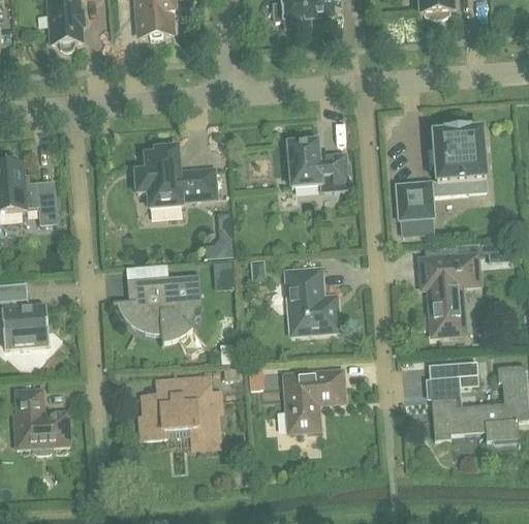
[(51,43),(59,42),(60,48),(63,51),(67,51),(71,50),(74,45),(74,41),(83,40),(82,26),(84,26),(83,9),(81,9),(80,0),(47,0),(51,43)]
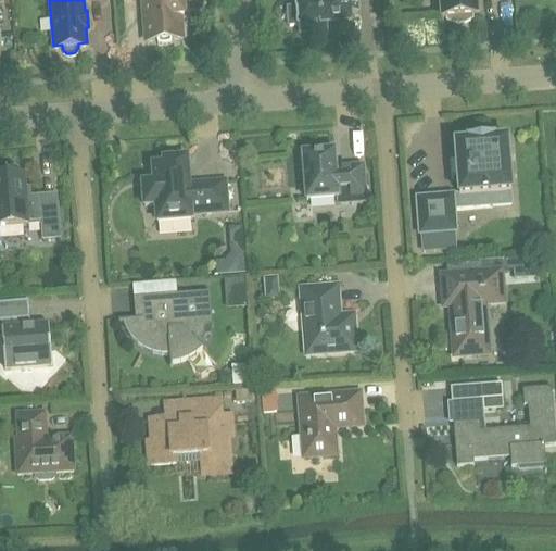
[(143,0),(147,38),(158,38),(158,41),(162,41),(166,41),(171,40),(171,37),(181,36),(180,13),(184,13),(185,8),(184,4),(182,0),(143,0)]
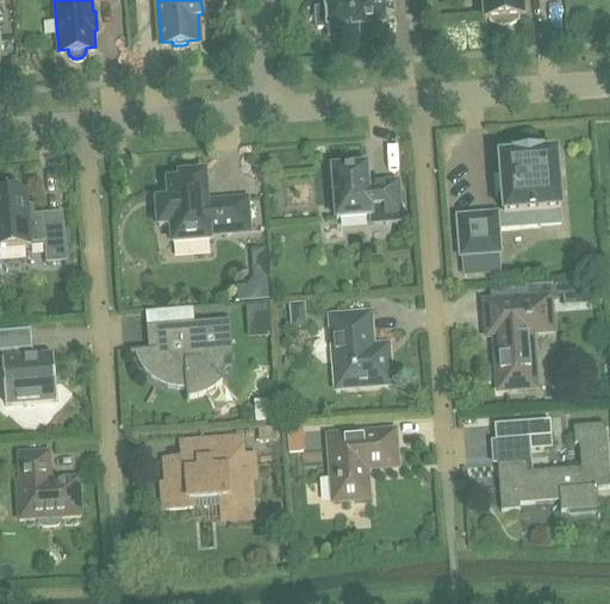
[(325,0),(328,33),(359,31),(359,24),(385,22),(384,12),(392,11),(391,0),(325,0)]
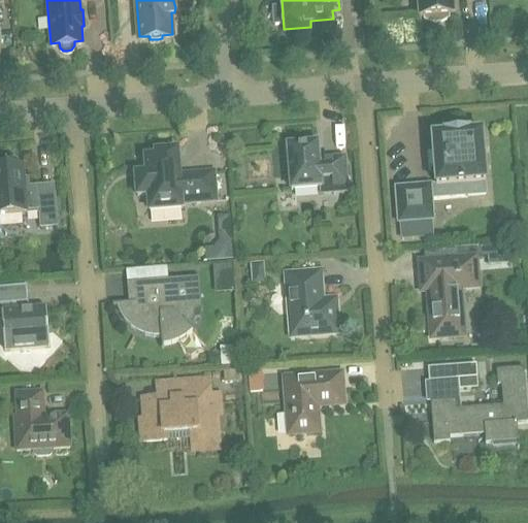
[(453,11),(452,0),(418,0),(419,13),(424,13),(424,17),(432,20),(440,19),(449,14),(449,11),(453,11)]
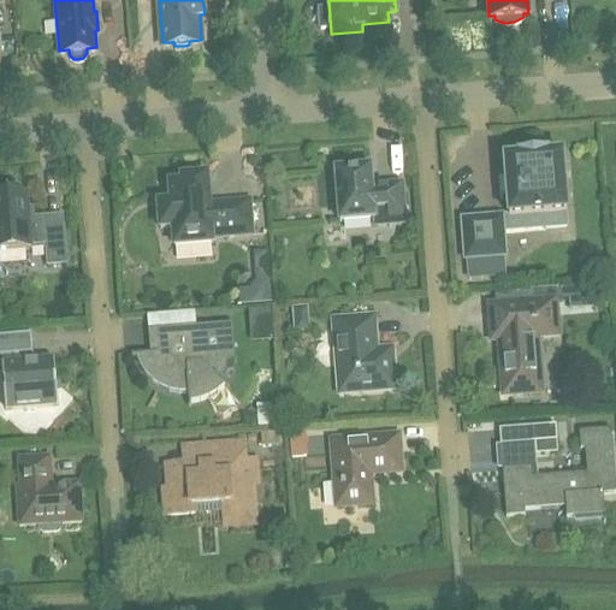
[(519,154),(504,155),(509,213),(544,209),(545,224),(567,223),(566,208),(567,208),(562,150),(548,152),(548,149),(519,152),(519,154)]
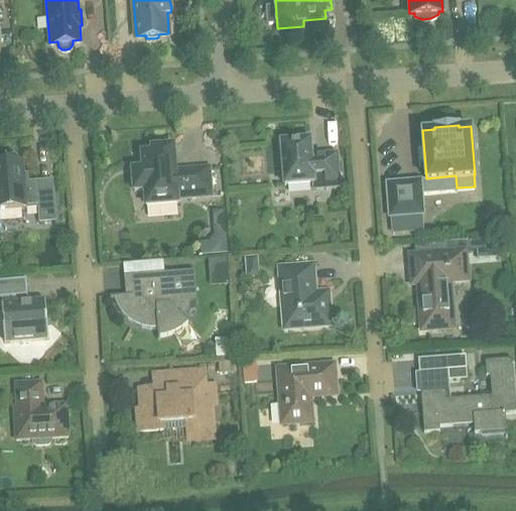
[(277,142),(278,154),(282,154),(284,182),(313,179),(312,174),(325,173),(326,178),(339,177),(337,149),(324,150),(324,152),(311,153),(309,137),(295,138),(295,134),(283,135),(283,139),(281,139),(281,142),(277,142)]
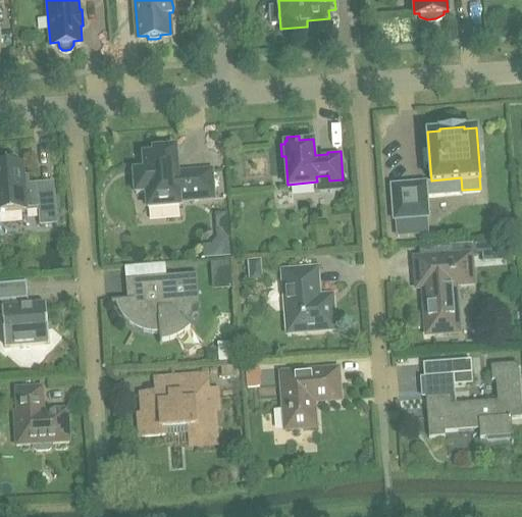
[(145,168),(134,168),(136,190),(146,190),(147,205),(179,203),(179,198),(213,195),(211,166),(185,168),(185,170),(177,171),(175,145),(154,146),(154,151),(143,152),(145,168)]
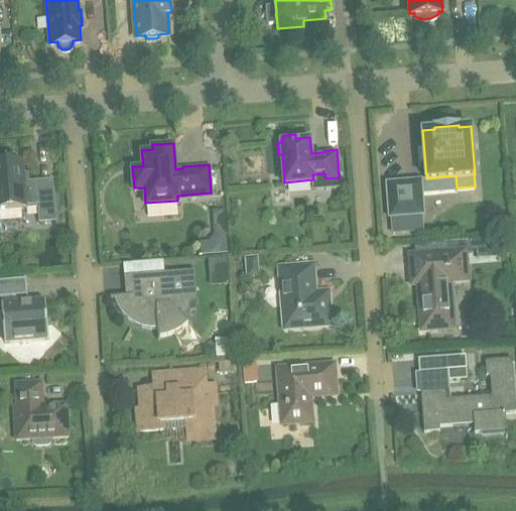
[(0,208),(24,206),(24,205),(38,204),(39,219),(55,217),(52,177),(27,178),(27,170),(21,171),(20,160),(18,160),(17,157),(14,154),(8,155),(6,158),(6,161),(0,161),(0,208)]
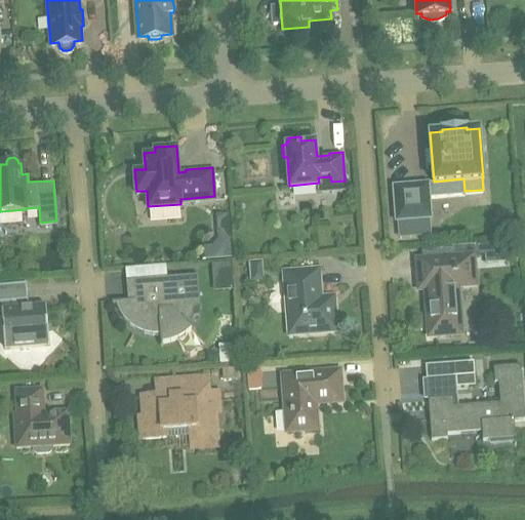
[(430,214),(428,181),(394,184),(396,217),(430,214)]
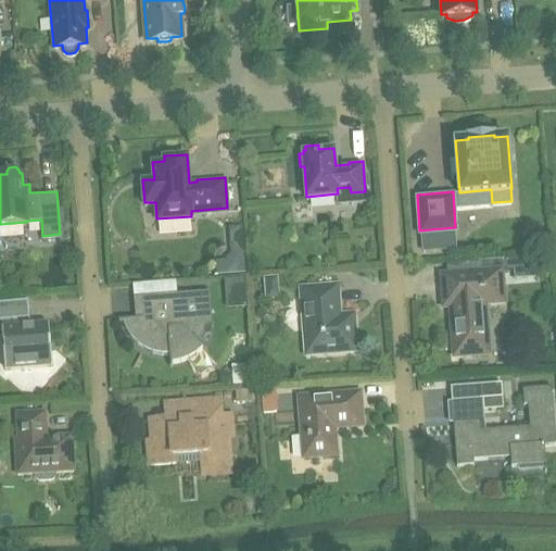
[(231,268),(239,267),(243,262),(242,255),(237,250),(229,251),(225,258),(225,264),(231,268)]
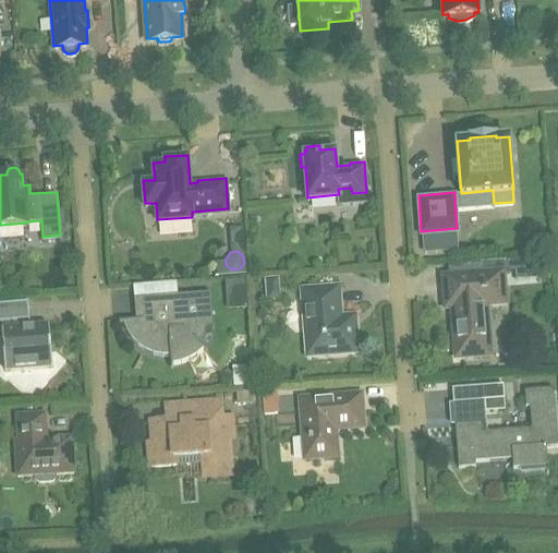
[(544,253),(508,256),(509,268),(516,268),(544,266),(544,253)]
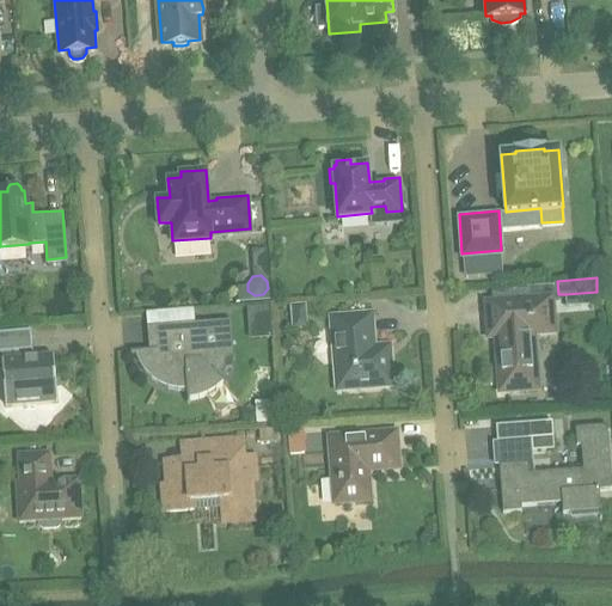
[(487,300),(489,334),(497,332),(499,342),(496,342),(500,389),(537,385),(532,330),(554,329),(551,294),(558,294),(557,281),(526,283),(527,297),(487,300)]
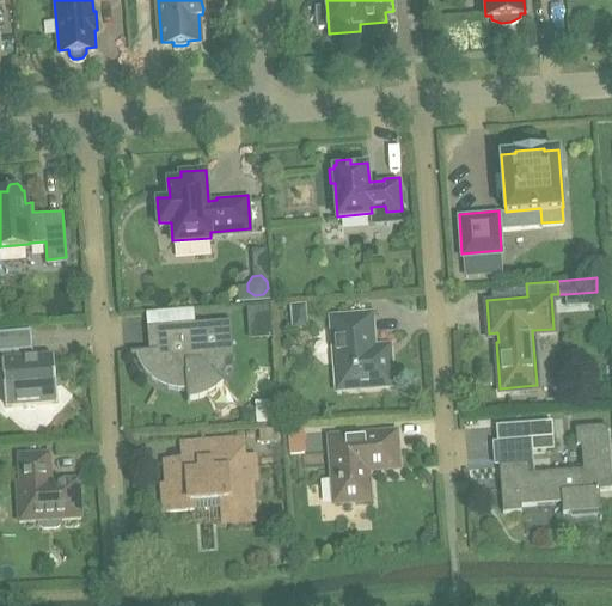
[(246,304),(248,317),(269,316),(268,303),(246,304)]
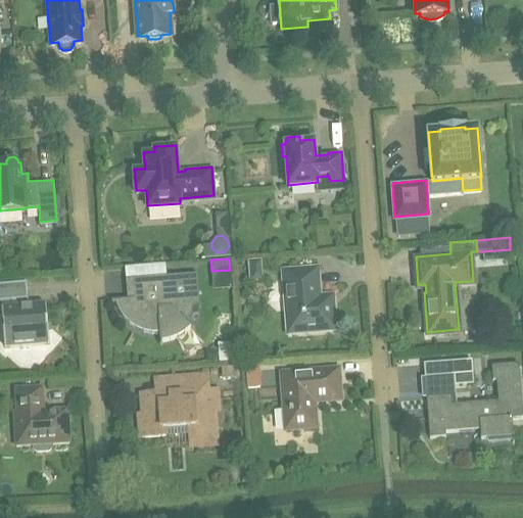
[(259,259),(249,259),(251,277),(262,277),(259,259)]
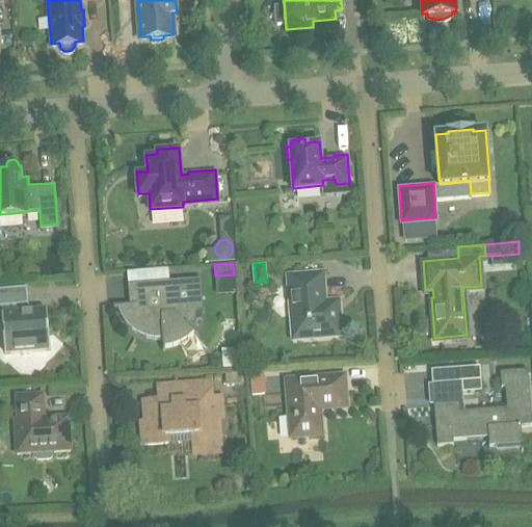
[(132,267),(133,279),(174,278),(173,266),(132,267)]
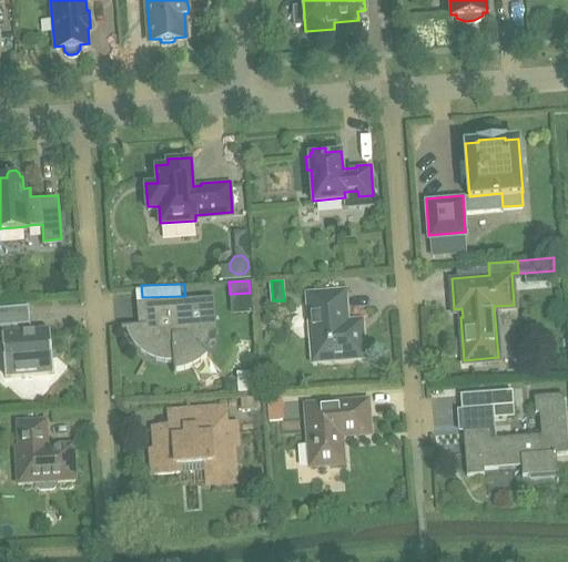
[(364,354),(361,319),(361,318),(346,319),(344,288),(307,292),(308,309),(313,309),(315,326),(311,326),(313,358),(364,354)]
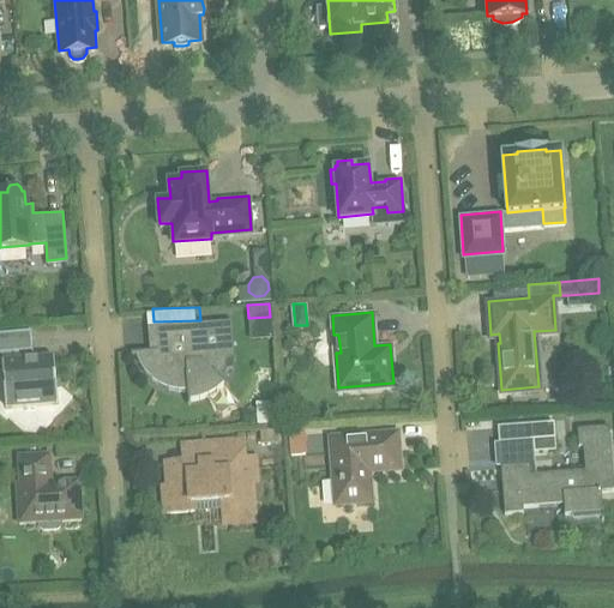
[(131,351),(137,351),(137,354),(138,357),(139,360),(140,362),(143,365),(144,367),(149,372),(150,374),(152,377),(155,378),(161,381),(166,384),(169,385),(172,386),(178,386),(181,387),(187,387),(188,401),(190,401),(190,397),(196,396),(199,395),(203,393),(205,392),(209,391),(211,390),(217,386),(220,384),(223,380),(226,383),(228,381),(218,372),(224,365),(228,356),(235,356),(232,318),(148,325),(148,326),(152,326),(155,348),(131,349),(131,351)]
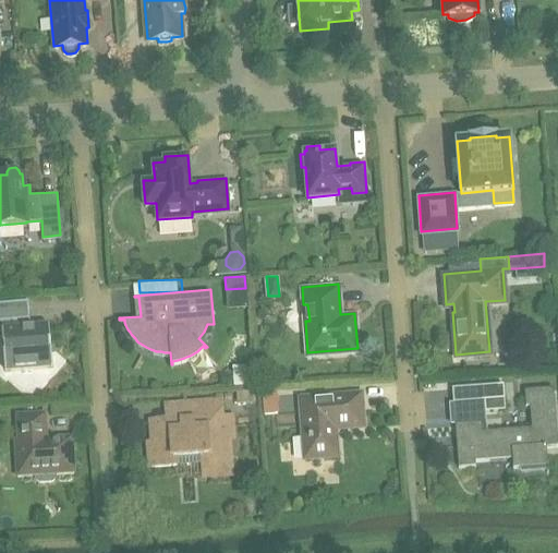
[(0,299),(0,317),(1,319),(2,326),(1,326),(2,343),(3,343),(4,351),(3,351),(4,368),(52,363),(51,347),(49,347),(48,338),(50,338),(49,323),(28,324),(28,316),(29,316),(28,298),(0,299)]
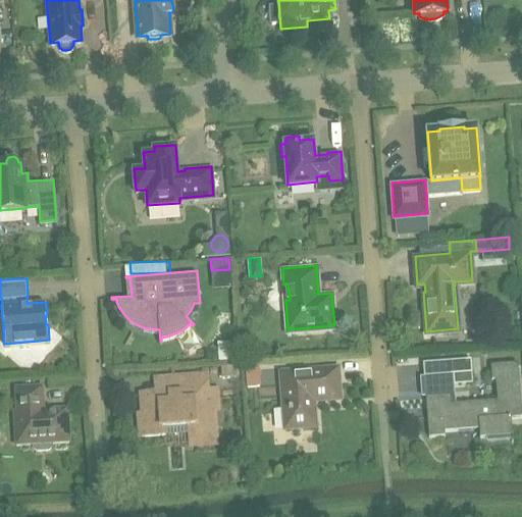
[(222,340),(223,359),(241,357),(240,338),(222,340)]
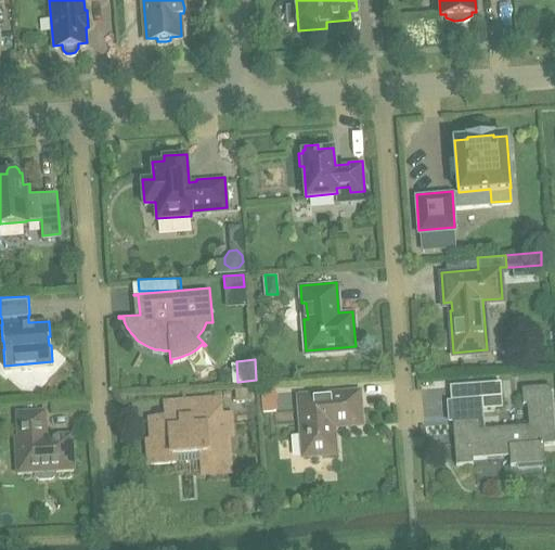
[(501,380),(450,383),(451,397),(502,394),(501,380)]
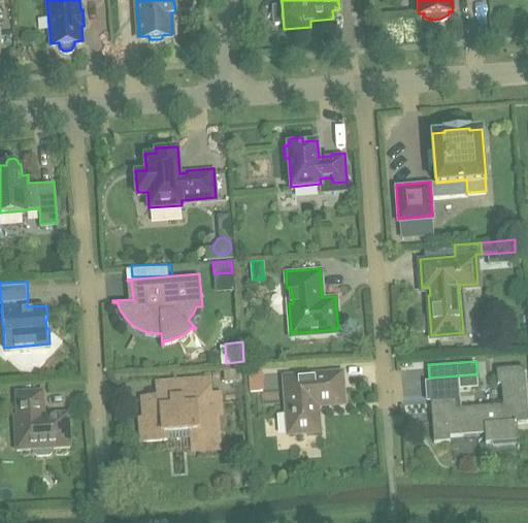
[(485,430),(485,439),(517,437),(517,444),(519,444),(517,420),(527,419),(524,364),(496,366),(497,382),(501,381),(502,401),(456,405),(456,396),(430,398),(433,438),(450,437),(450,433),(485,430)]
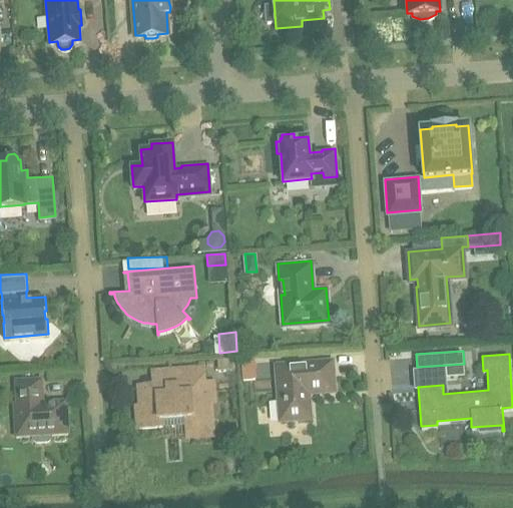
[(218,369),(233,367),(231,355),(217,356),(218,369)]
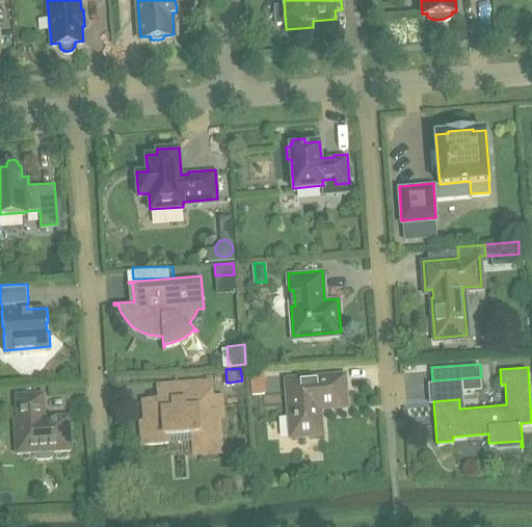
[(250,379),(264,378),(263,369),(249,370),(250,379)]
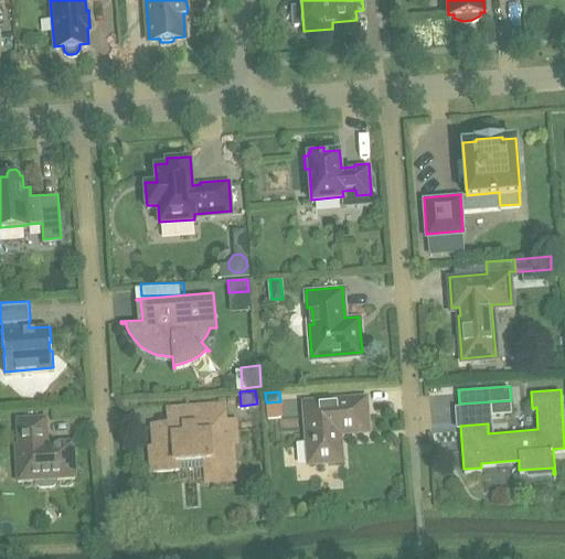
[(304,400),(307,440),(308,461),(341,458),(339,430),(368,428),(365,395),(304,400)]
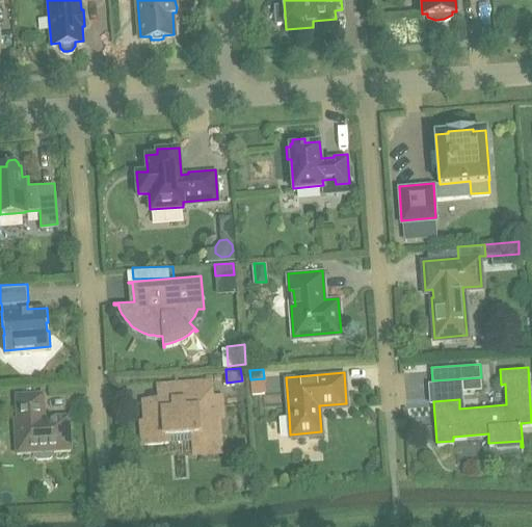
[(487,404),(486,378),(469,379),(470,405),(487,404)]
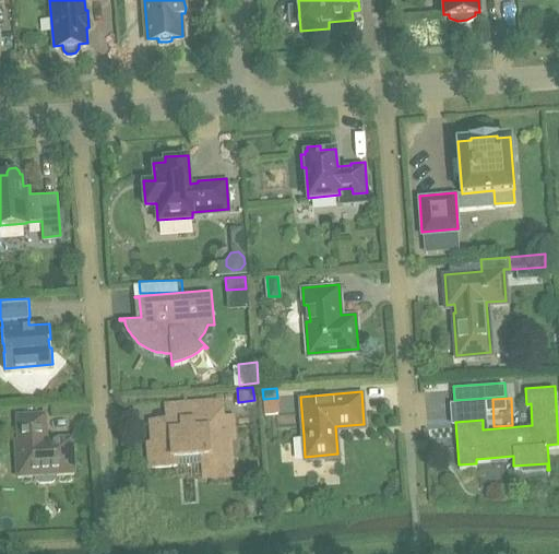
[(154,441),(150,441),(152,463),(177,461),(177,455),(203,452),(205,472),(230,471),(228,447),(226,448),(225,436),(232,435),(230,414),(222,415),(221,400),(182,402),(183,419),(174,419),(174,416),(153,419),(154,441)]
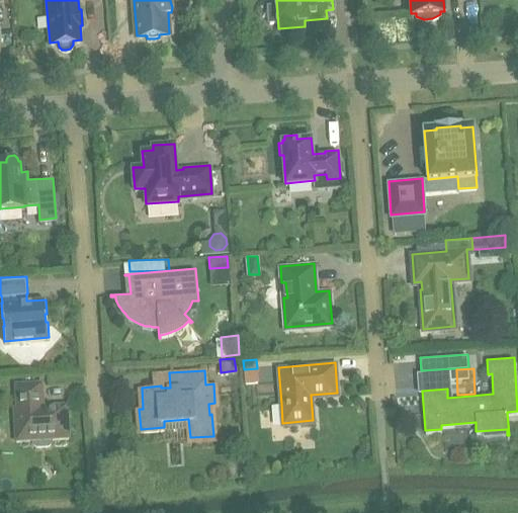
[(15,382),(17,406),(14,406),(16,439),(33,438),(33,441),(36,443),(49,442),(51,440),(51,436),(69,435),(67,403),(42,404),(41,380),(15,382)]
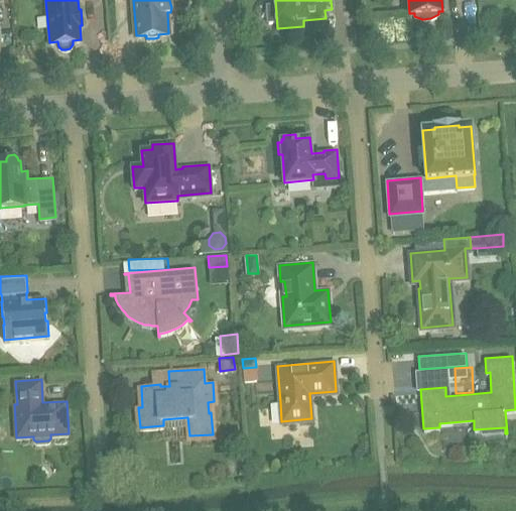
[(461,455),(480,454),(479,440),(460,441),(461,455)]
